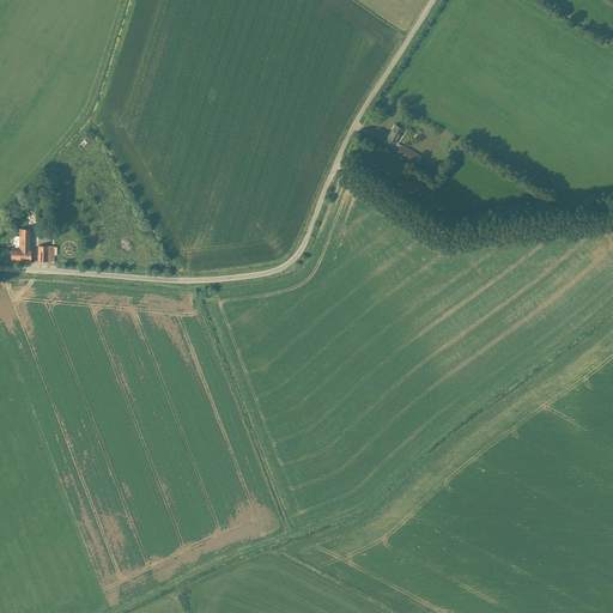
[(393,131),(389,138),(396,143),(404,129),(395,125),(392,131),(393,131)]
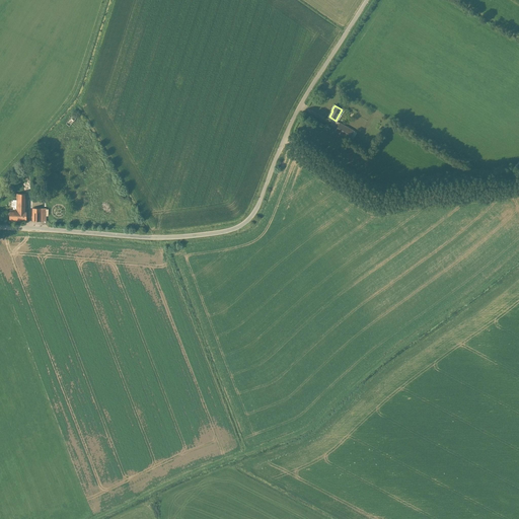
[(66,123),(69,126),(76,119),(74,117),(66,123)]
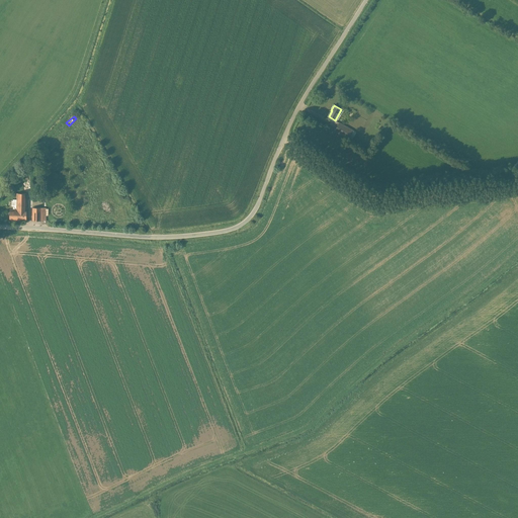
[(339,122),(334,132),(348,139),(352,130),(339,122)]
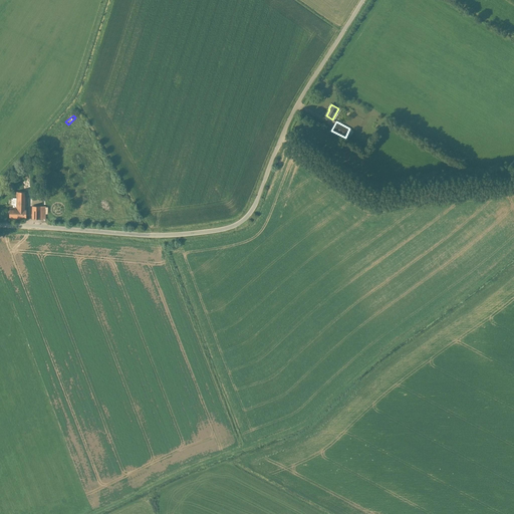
[(27,207),(27,192),(16,192),(16,198),(13,198),(13,199),(12,199),(11,205),(13,205),(13,208),(10,208),(10,218),(26,219),(27,207)]
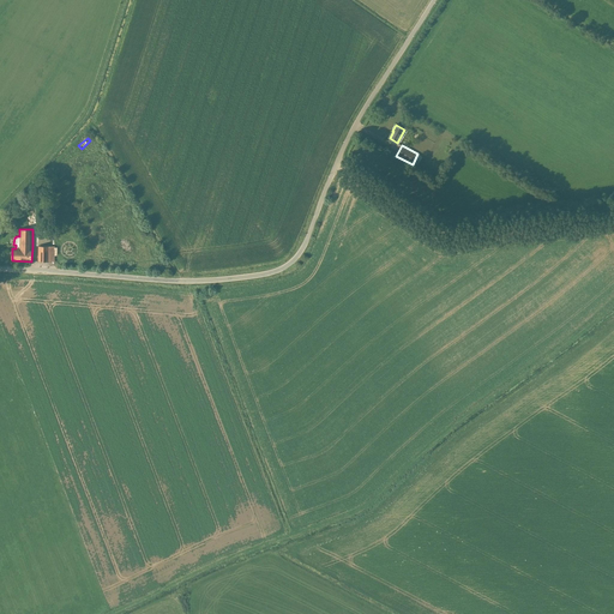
[(55,262),(55,247),(38,246),(38,262),(55,262)]
